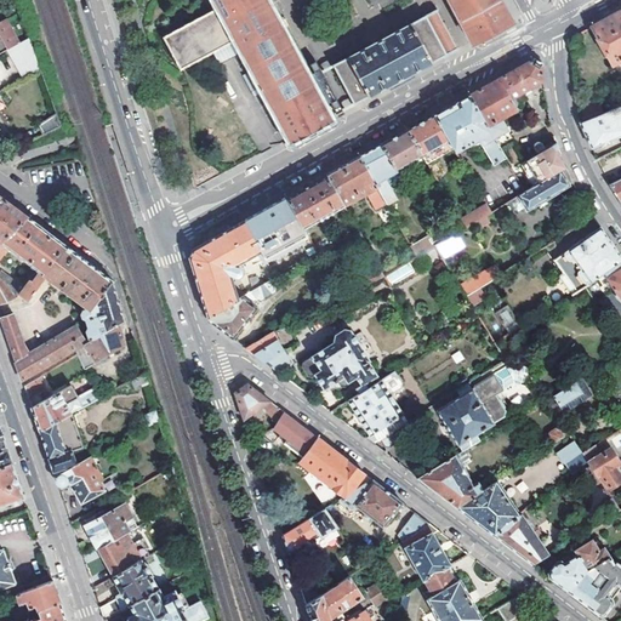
[(214,0),(218,7),(165,36),(182,68),(206,55),(235,39),(286,132),(290,141),(291,142),(294,141),(292,140),(328,120),(330,123),(331,121),(330,117),(342,110),(320,69),(314,73),(312,74),(292,35),(286,39),(281,29),(266,0),(214,0)]
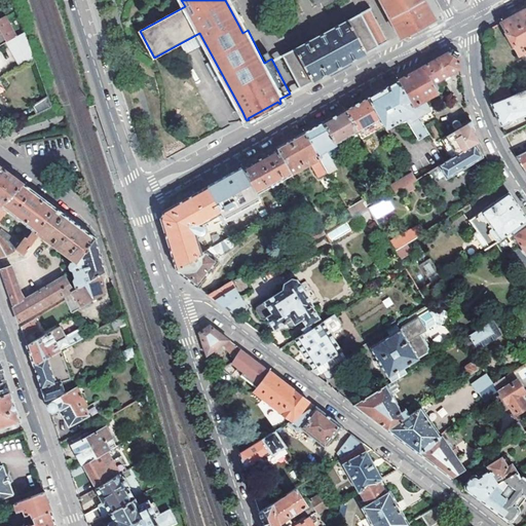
[(379,0),(378,1),(379,3),(381,2),(399,35),(398,36),(399,37),(400,37),(400,38),(402,37),(402,36),(433,20),(433,21),(435,20),(435,19),(435,17),(435,16),(434,17),(427,5),(423,0),(379,0)]
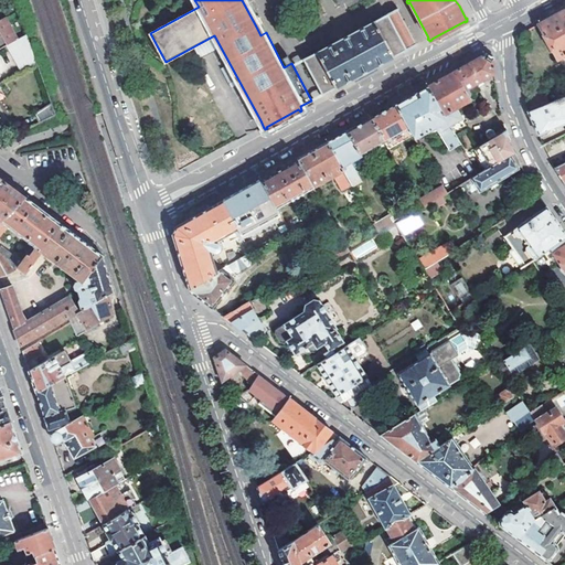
[(304,60),(322,95),(336,88),(365,73),(394,57),(394,56),(416,44),(396,10),(304,60)]
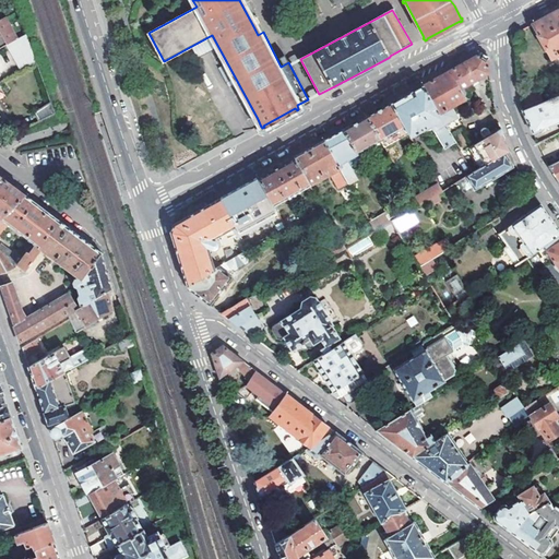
[(533,24),(551,59),(558,55),(558,10),(556,12),(533,24)]
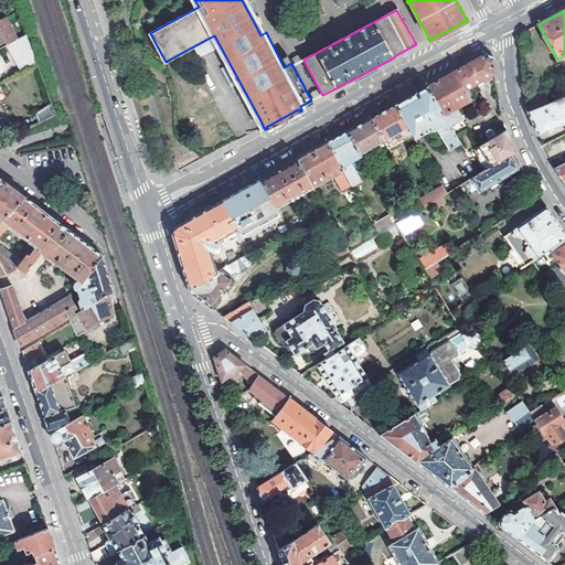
[(0,48),(11,42),(14,41),(6,18),(0,20),(0,48)]
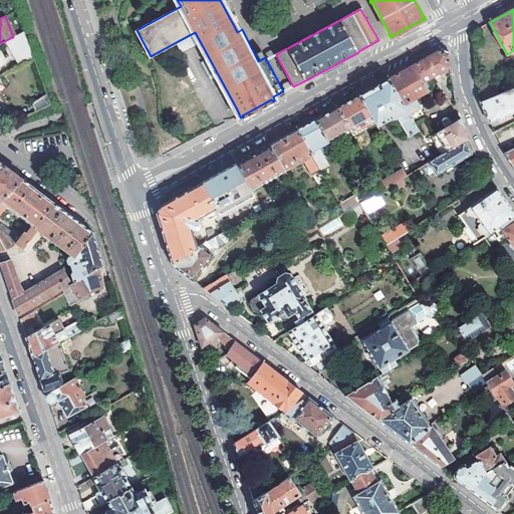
[(237,32),(242,29),(238,22),(233,24),(237,32)]
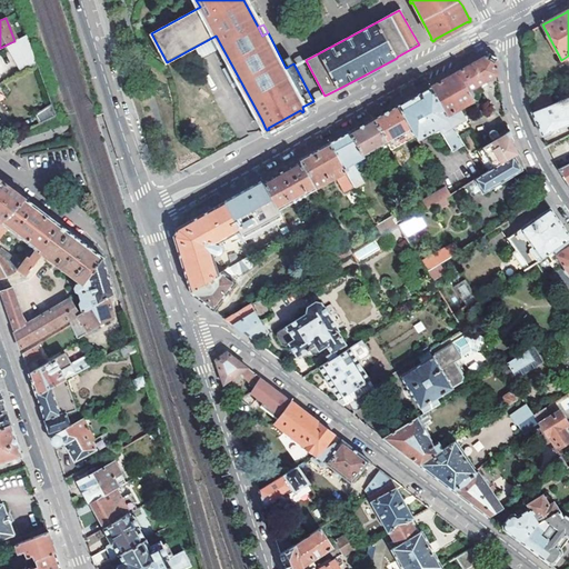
[(11,42),(21,71),(38,62),(28,33),(15,41),(11,42)]
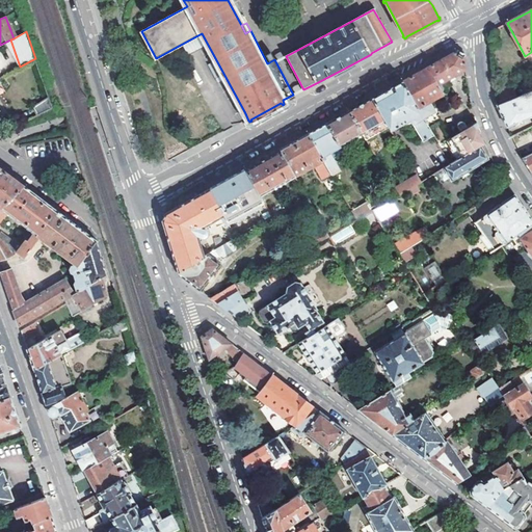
[(446,158),(450,165),(481,148),(485,144),(479,134),(481,133),(477,122),(464,129),(463,127),(464,125),(463,123),(462,122),(460,122),(459,122),(458,123),(458,125),(458,126),(459,127),(461,129),(461,130),(449,137),(429,102),(442,95),(437,85),(464,70),(464,55),(463,54),(463,53),(463,52),(463,51),(462,50),(461,50),(459,50),(459,51),(457,50),(423,69),(402,81),(434,137),(446,158)]
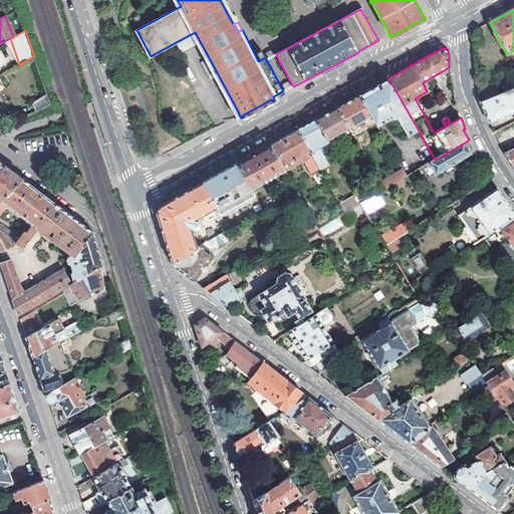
[(289,88),(293,86),(276,54),(272,56),(268,58),(285,90),(289,88)]
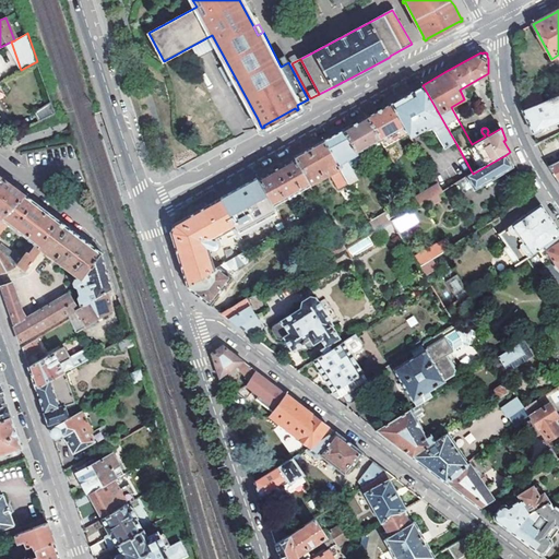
[(445,150),(456,144),(423,85),(396,99),(391,103),(405,127),(408,133),(411,137),(431,125),(445,150)]
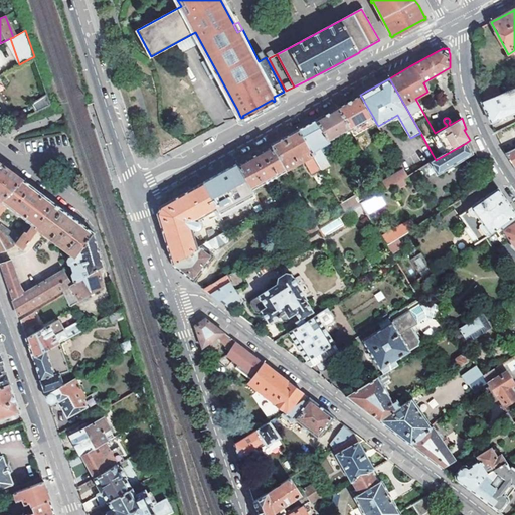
[(481,102),(499,95),(495,83),(480,91),(481,102)]
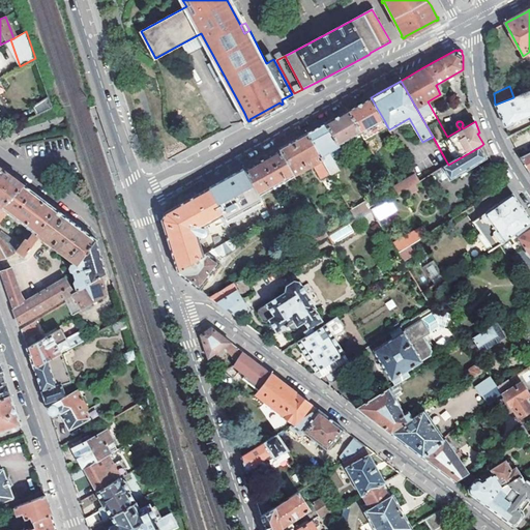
[(495,105),(505,126),(529,116),(529,92),(529,91),(513,97),(495,105)]
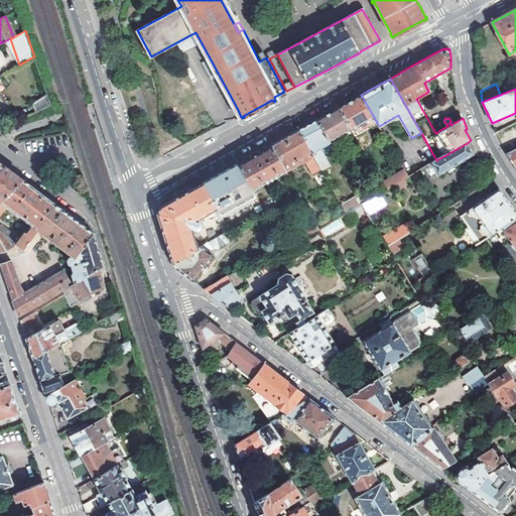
[(47,94),(31,102),(37,111),(50,104),(47,94)]
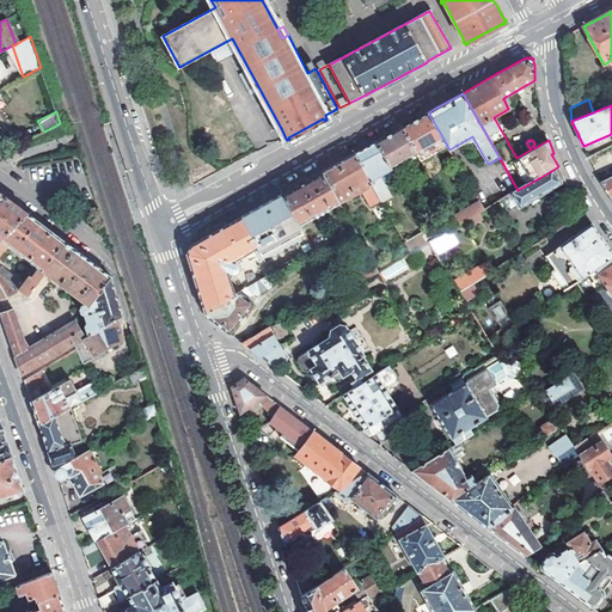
[(433,145),(444,139),(428,112),(415,120),(402,127),(417,153),(426,148),(427,150),(434,146),(433,145)]
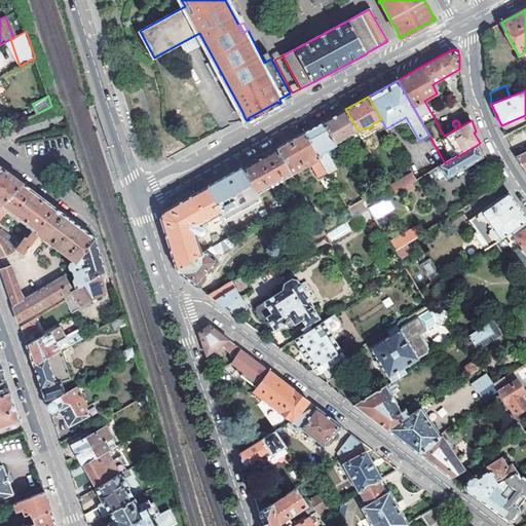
[(349,137),(359,132),(345,109),(334,115),(323,121),(336,144),(343,140),(344,142),(350,138),(349,137)]
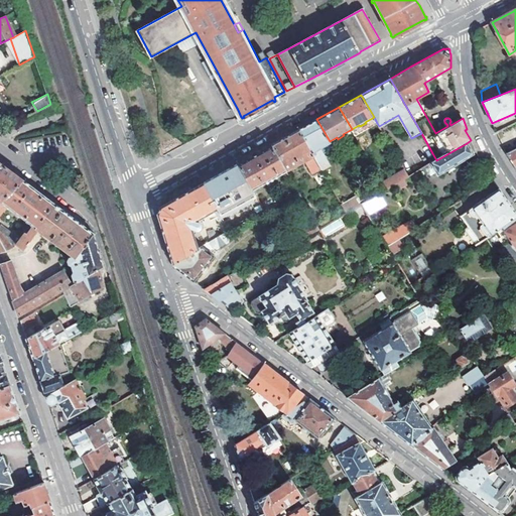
[(359,125),(352,129),(355,135),(377,123),(374,117),(365,122),(366,123),(360,126),(359,125)]
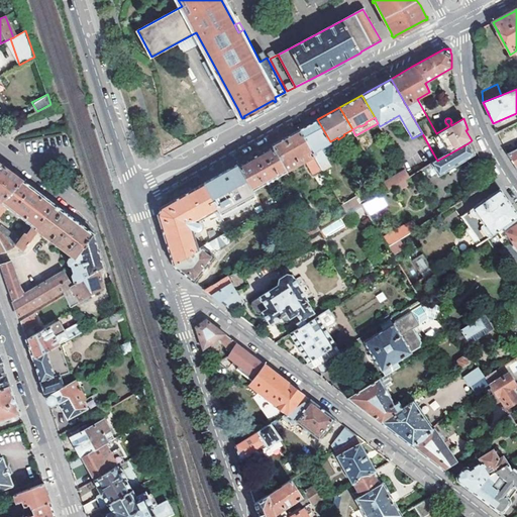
[(330,166),(324,154),(320,147),(330,142),(330,141),(317,119),(303,127),(299,129),(322,170),(330,166)]
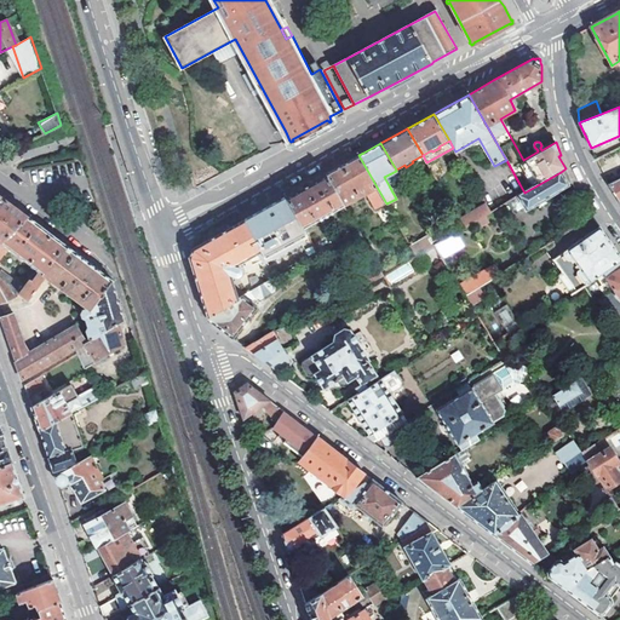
[(377,210),(386,204),(359,155),(352,159),(325,174),(343,205),(366,193),(377,210)]
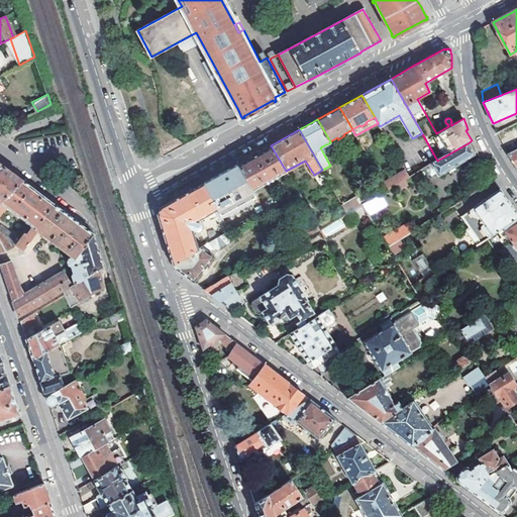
[(320,147),(324,154),(334,148),(330,142),(320,147)]
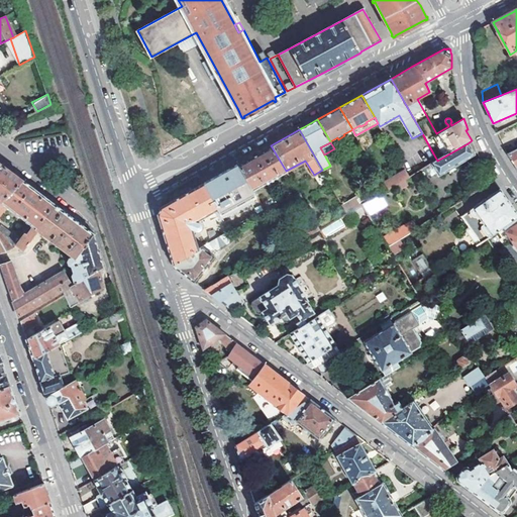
[(437,161),(432,164),(438,176),(475,154),(468,143),(437,161)]
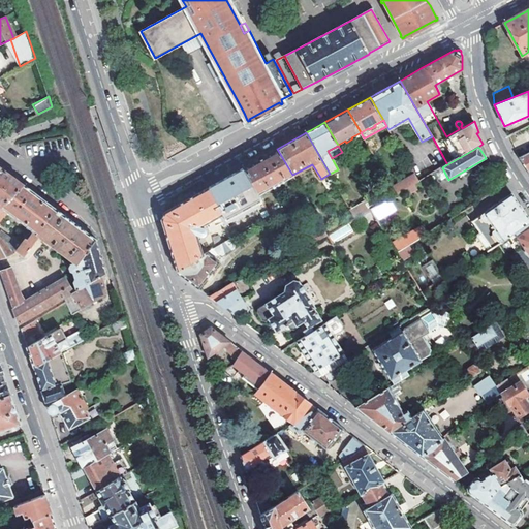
[(258,194),(292,175),(277,149),(273,151),(243,167),(257,194),(258,194)]
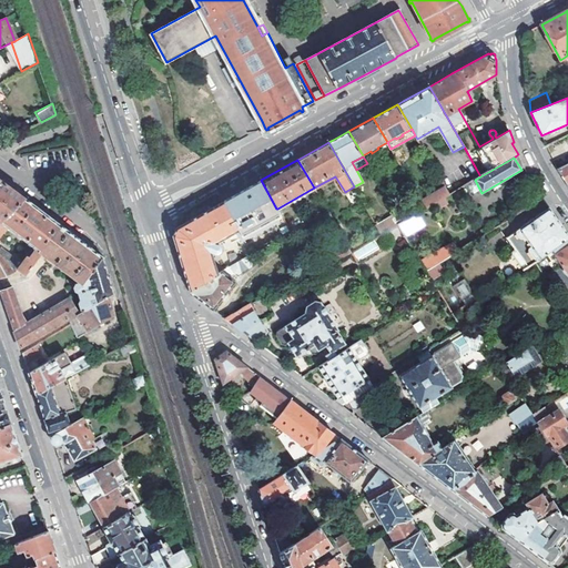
[(559,171),(567,184),(567,183),(567,162),(557,169),(559,171)]
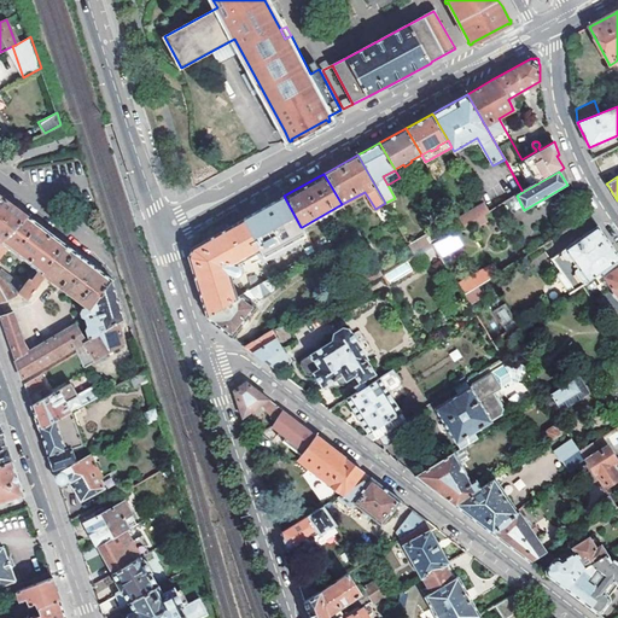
[(512,190),(517,196),(523,192),(518,184),(513,186),(512,190)]
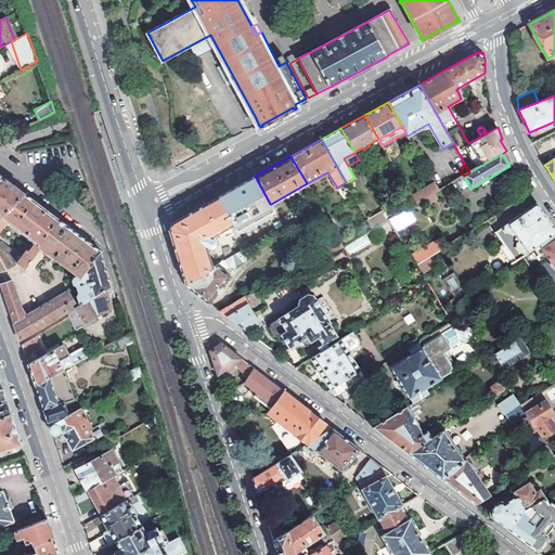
[(440,175),(437,186),(439,190),(447,186),(448,177),(440,175)]
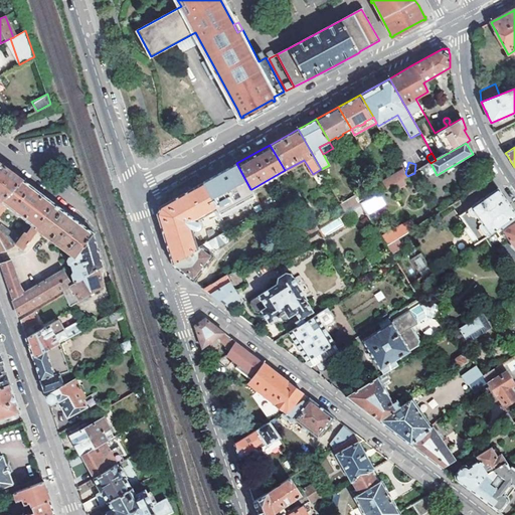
[(0,202),(23,180),(13,172),(0,163),(0,202)]
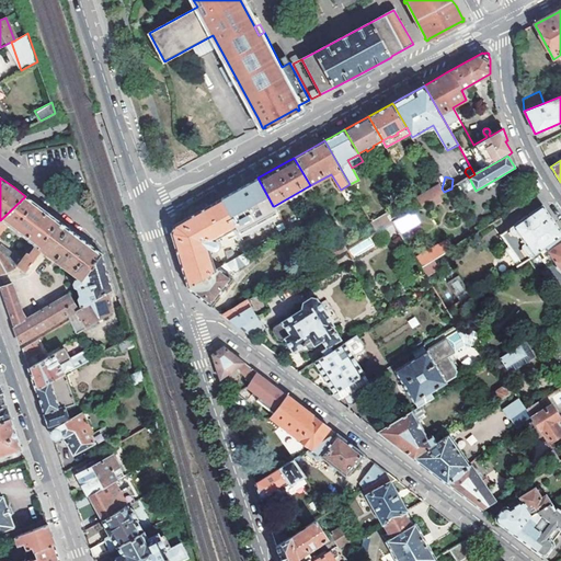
[(214,240),(273,206),(258,178),(174,225),(173,228),(171,232),(189,286),(215,271),(209,250),(215,252),(217,252),(219,251),(220,249),(220,245),(219,243),(217,242),(214,240)]
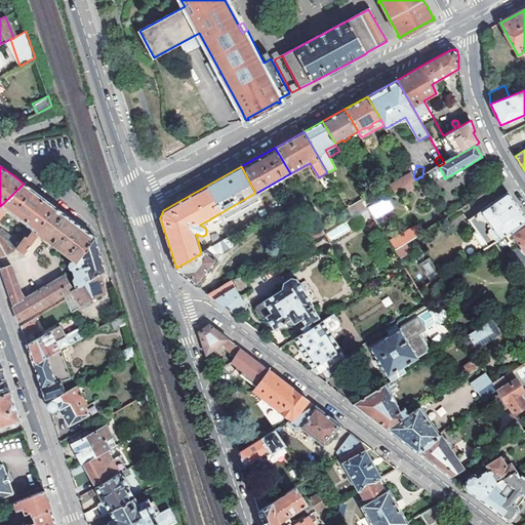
[(392,190),(394,193),(415,179),(413,176),(411,172),(390,186),(392,190)]
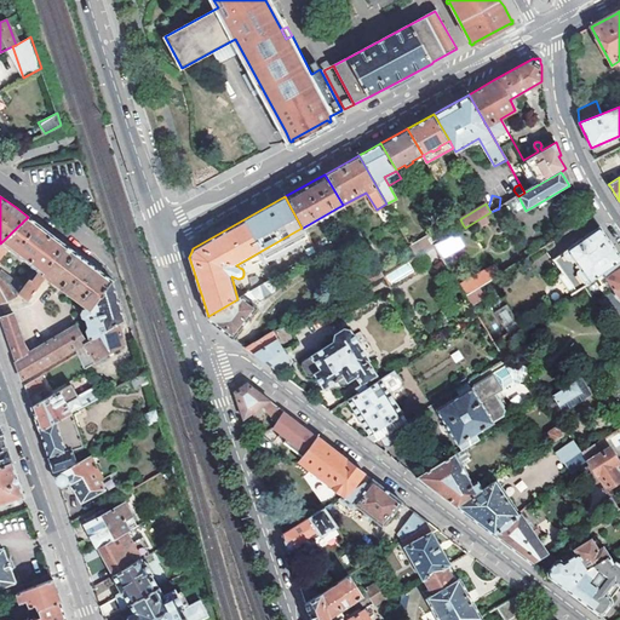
[(44,274),(64,244),(46,230),(28,217),(0,244),(0,259),(9,248),(39,271),(33,281),(30,280),(19,294),(29,300),(47,276),(44,274)]
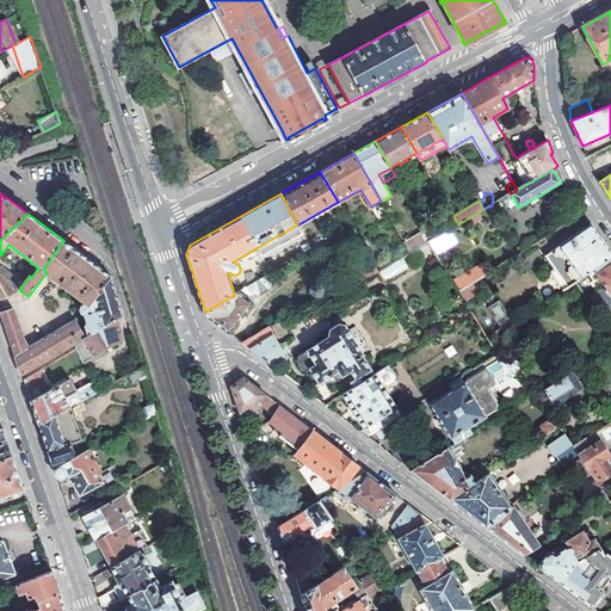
[(431,235),(433,239),(458,224),(456,221),(431,235)]
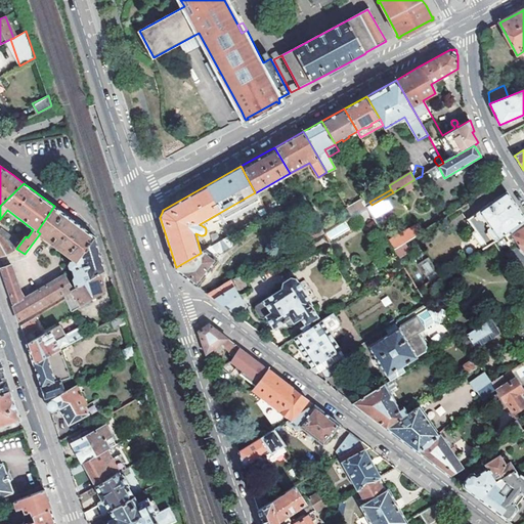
[(472,232),(481,248),(509,229),(523,219),(523,216),(516,205),(507,191),(467,218),(474,229),(473,229),(472,232)]
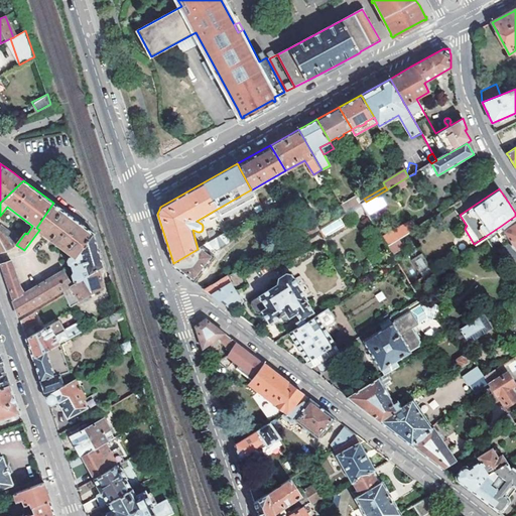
[(284,200),(291,213),(305,205),(297,191),(284,200)]
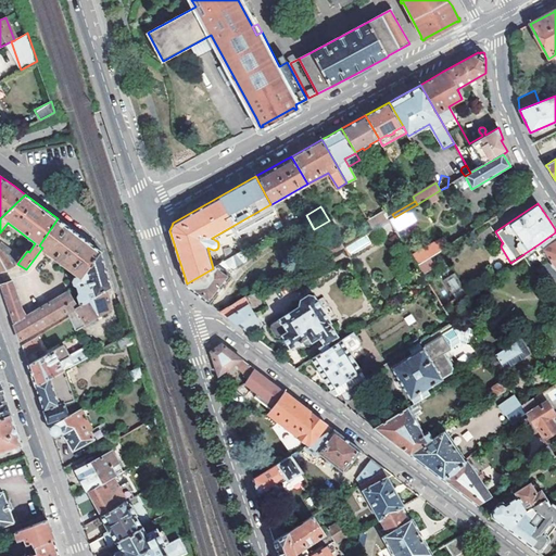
[(374,216),(379,227),(394,217),(392,214),(389,209),(374,216)]
